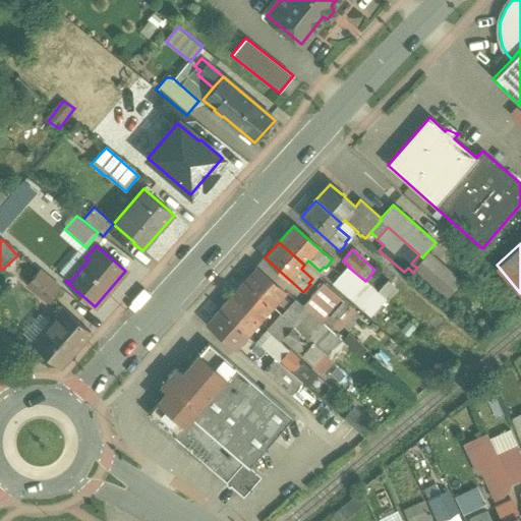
[(459,282),(428,255),(417,268),(414,271),(446,298),(459,282)]
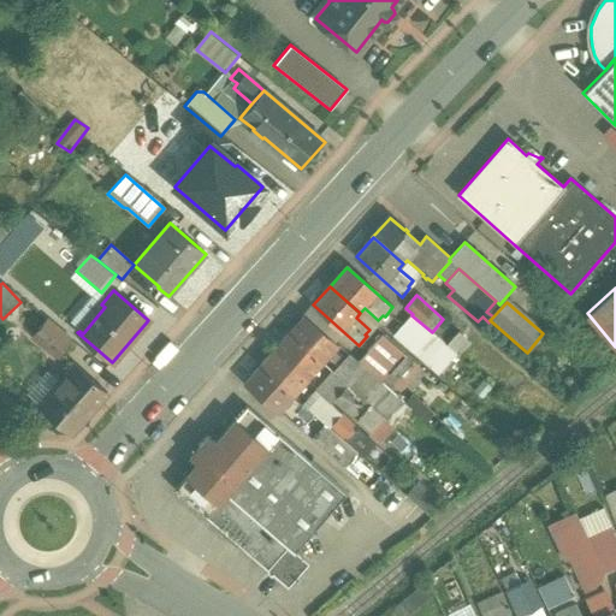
[(338,345),(303,315),(289,333),(323,363),(338,345)]
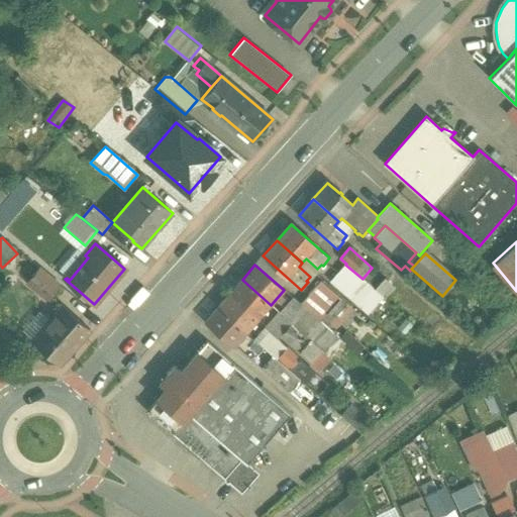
[(345,265),(330,282),(352,301),(368,284),(362,280),(363,279),(345,265)]
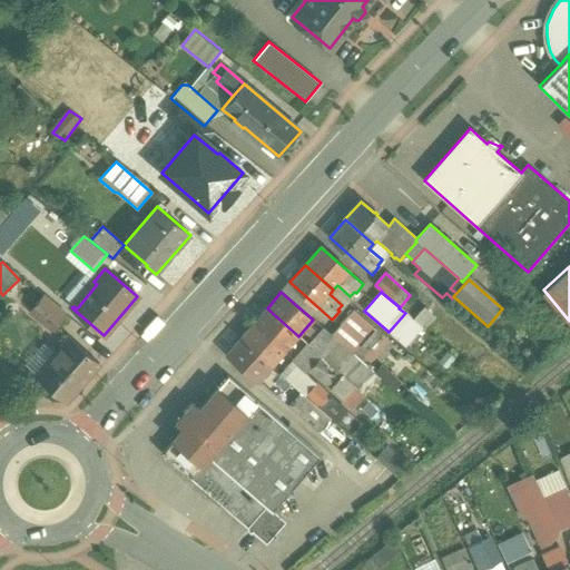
[(66,315),(43,296),(30,312),(52,331),(66,315)]
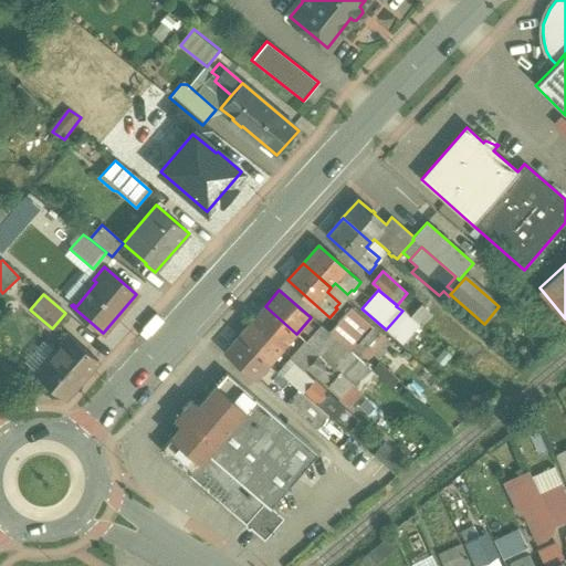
[(265,306),(251,322),(283,349),(296,334),(265,306)]
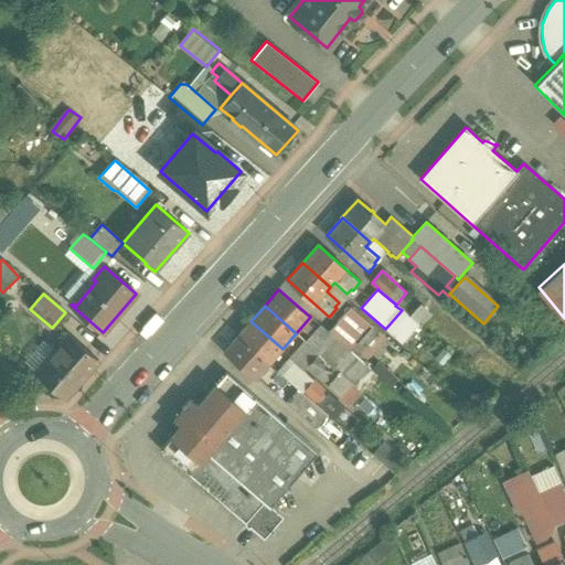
[(372,327),(351,308),(329,332),(333,337),(350,352),(372,327)]
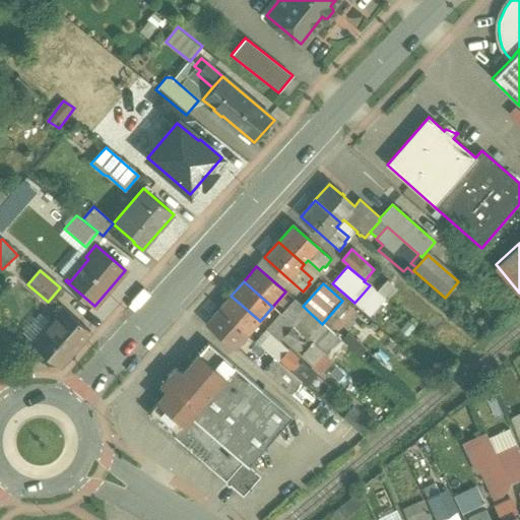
[(387,306),(374,293),(364,304),(377,317),(387,306)]
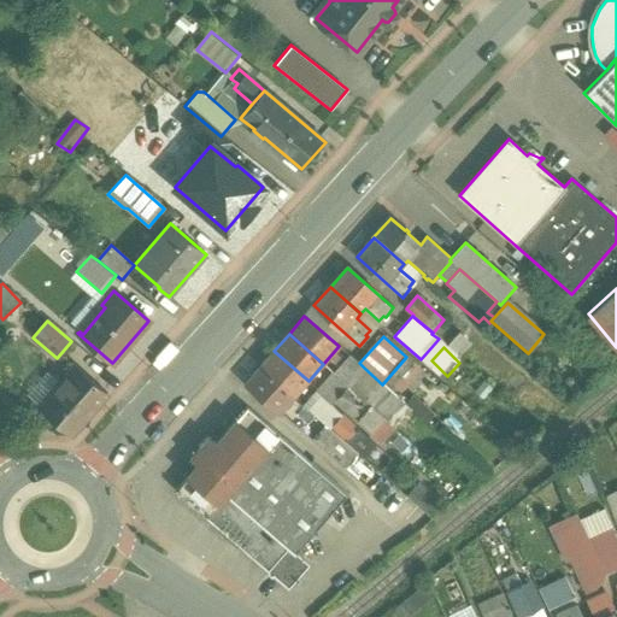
[(309,381),(274,351),(259,368),(294,398),(309,381)]
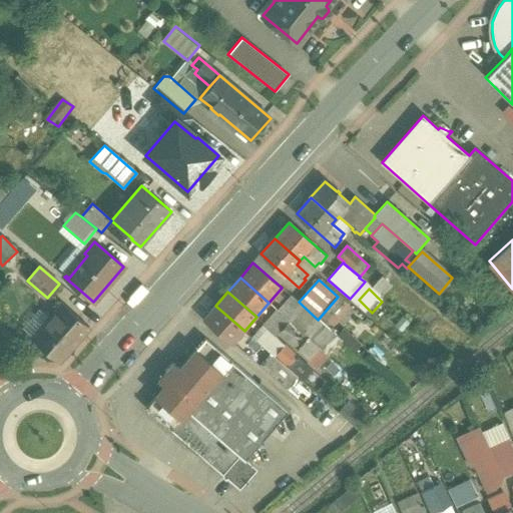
[(291,296),(278,310),(296,328),(303,319),(296,314),(303,306),(299,302),(291,296)]
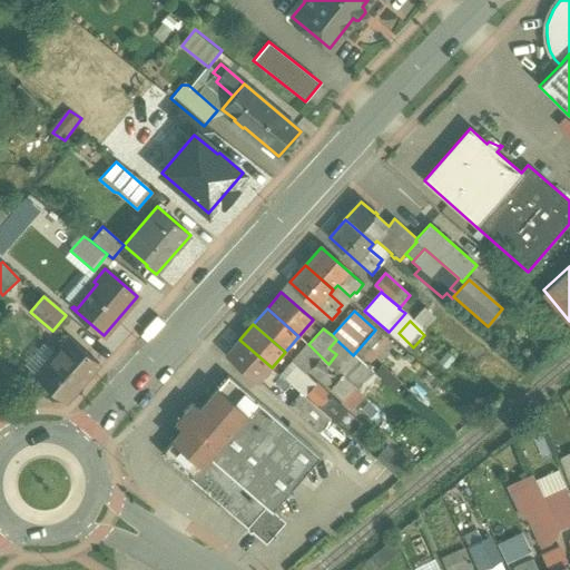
[(98,361),(68,335),(35,374),(64,399),(98,361)]
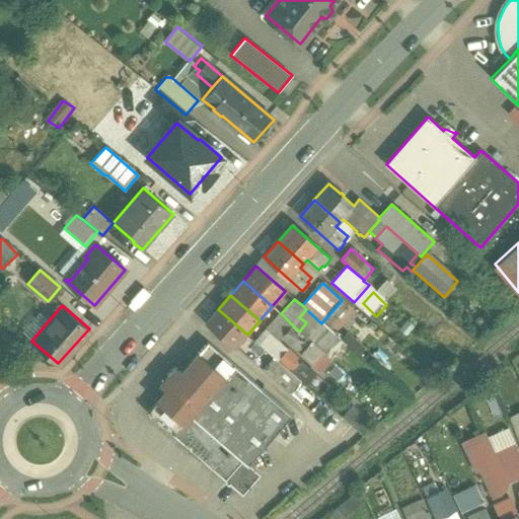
[(247,335),(218,309),(205,323),(234,349),(247,335)]
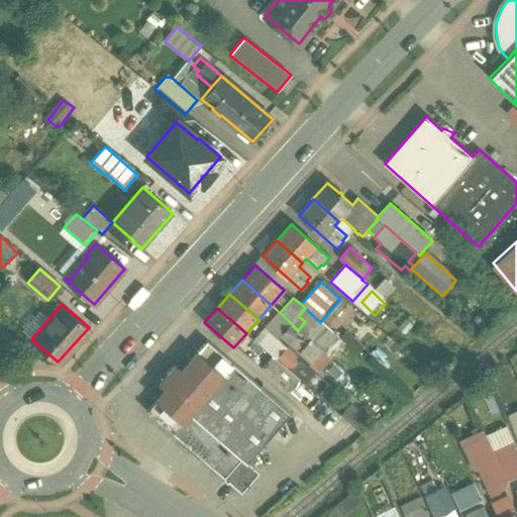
[(280,312),(269,325),(319,371),(330,358),(298,330),(280,312)]
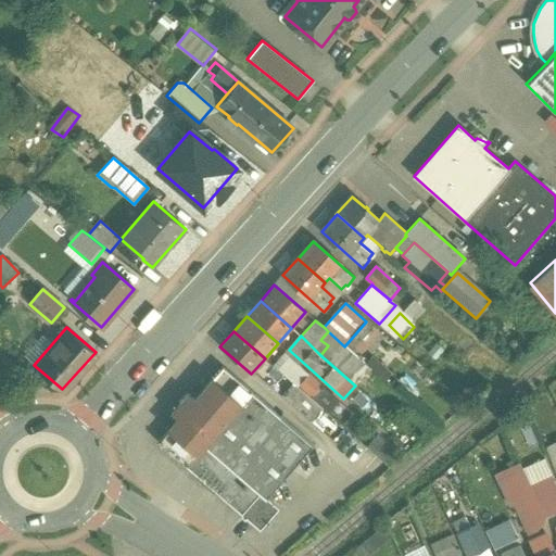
[(338,402),(285,353),(276,363),(280,367),(278,369),(294,383),(294,382),(328,413),(338,402)]
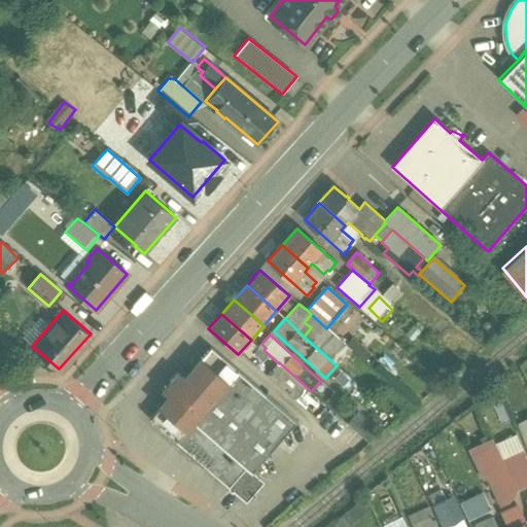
[(244,377),(211,348),(184,379),(178,374),(162,392),(168,397),(149,419),(229,488),(242,473),(246,478),(250,471),(251,470),(252,471),(294,422),(295,422),(296,421),(262,392),(244,377)]
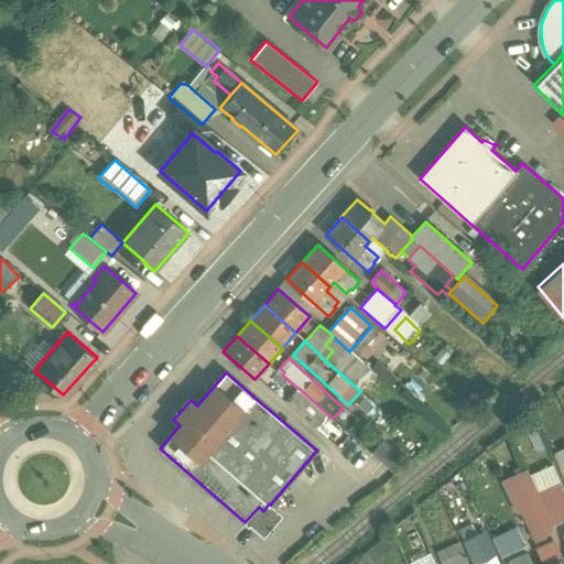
[(327,414),(299,389),(286,402),(315,427),(327,414)]
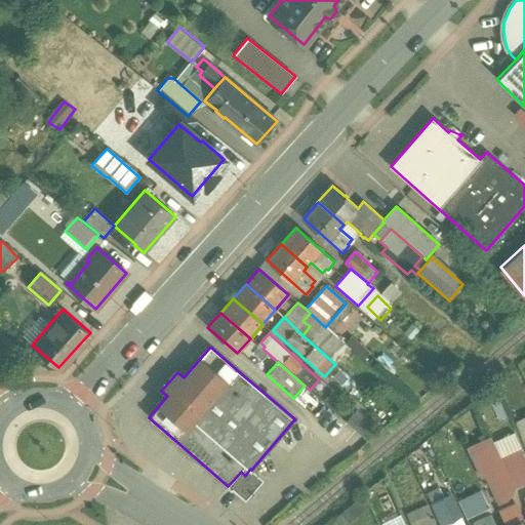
[(271,380),(252,365),(243,375),(261,391),(271,380)]
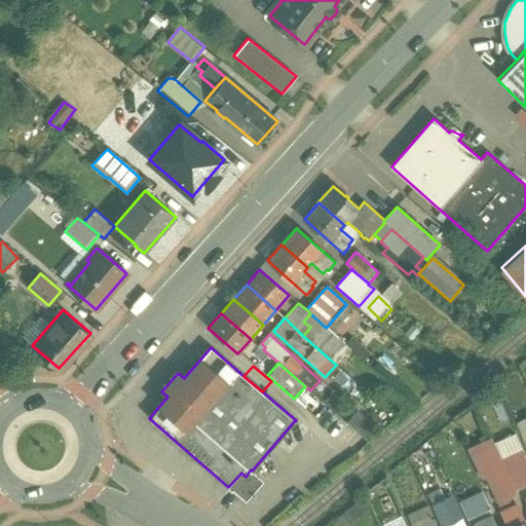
[(486,441),(470,449),(476,463),(497,453),(491,439),(488,440),(488,439),(486,439),(486,441)]
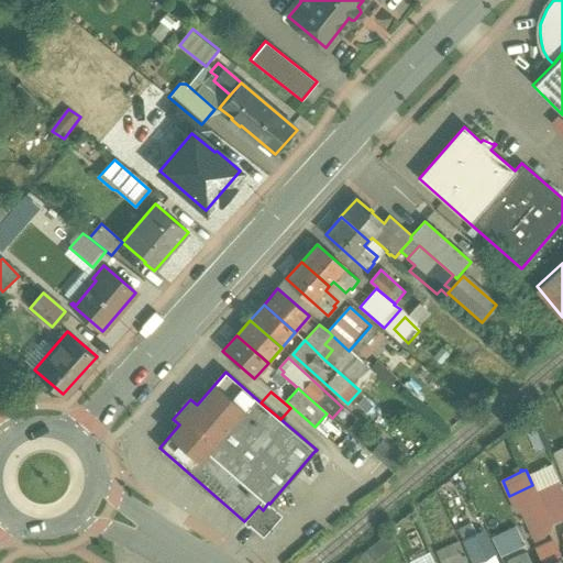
[(532,485),(509,496),(517,514),(541,501),(532,485)]
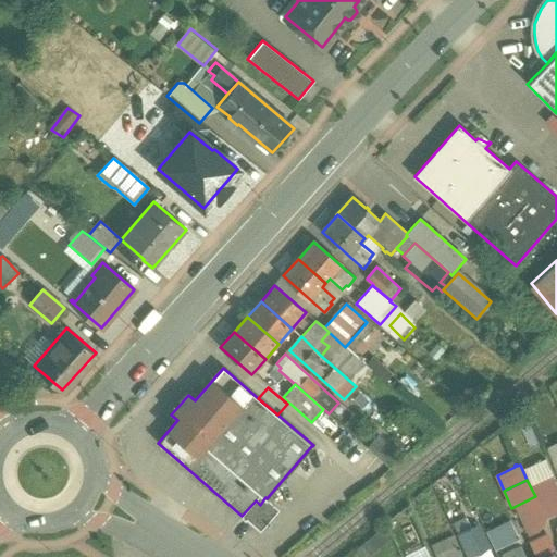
[(535,496),(511,508),(525,537),(539,531),(545,519),(535,496)]
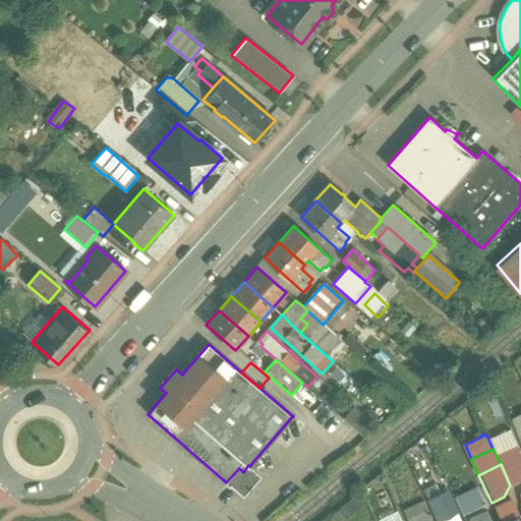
[(247,466),(243,472),(239,468),(226,482),(243,498),(262,476),(249,466),(248,465),(247,466)]
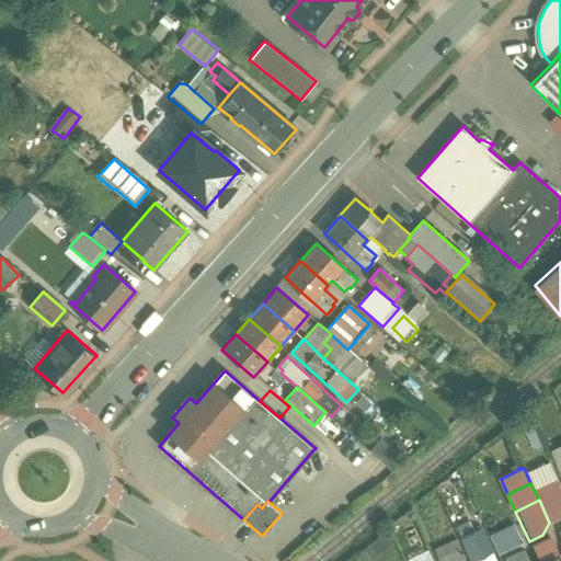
[(491,534),(500,554),(526,544),(518,523),(491,534)]
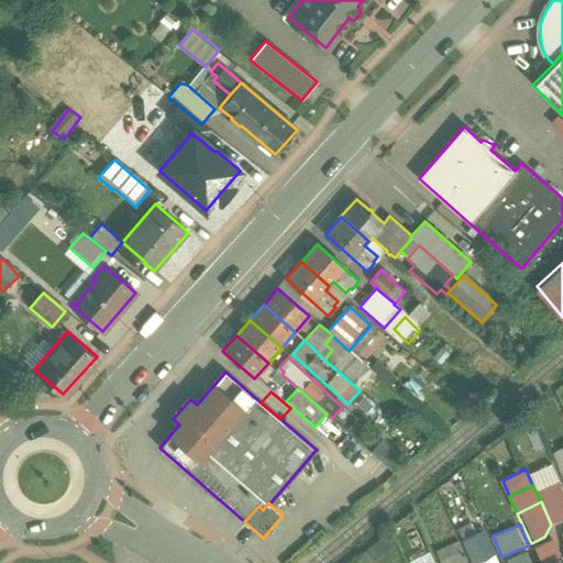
[(484,531),(464,541),(474,562),(476,562),(495,554),(484,531)]
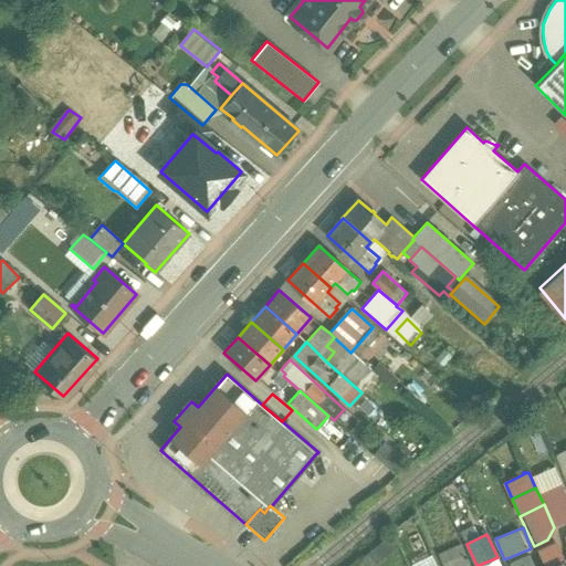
[(564,565),(555,545),(545,549),(546,552),(540,554),(545,565),(564,565)]
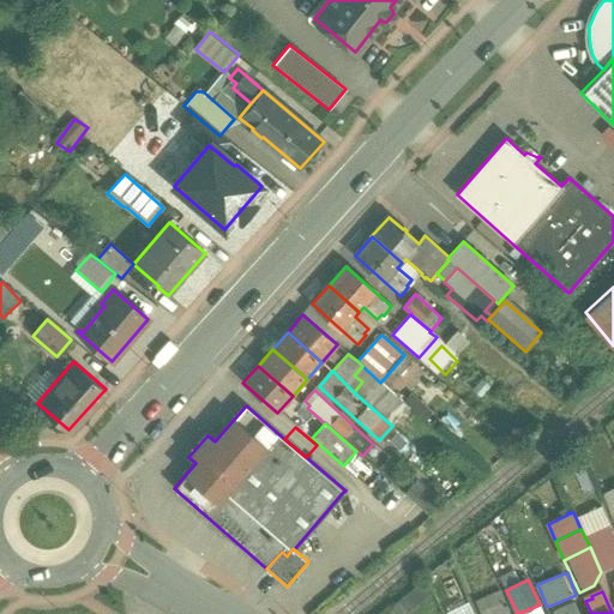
[(451,613),(469,613),(479,609),(474,601),(451,613)]
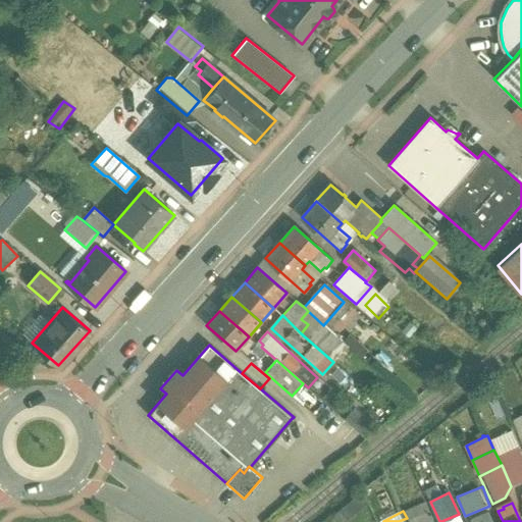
[(433,521),(429,512),(408,521),(433,521)]
